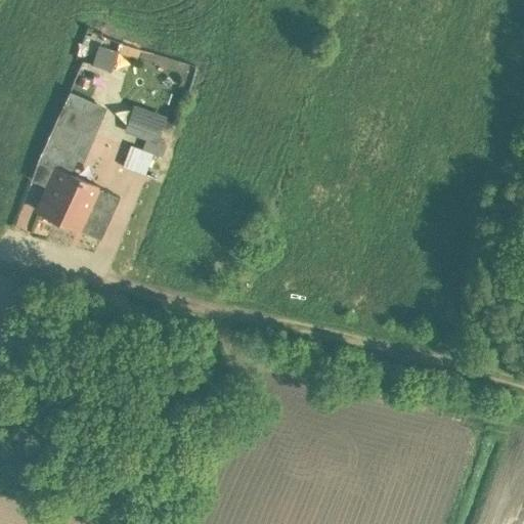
[(98,46),(91,66),(110,73),(117,52),(98,46)]
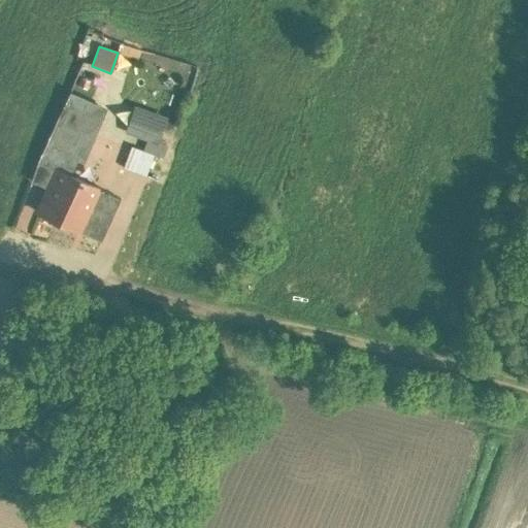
[(29,183),(44,189),(54,170),(69,177),(77,159),(84,161),(105,110),(68,94),(37,161),(29,183)]
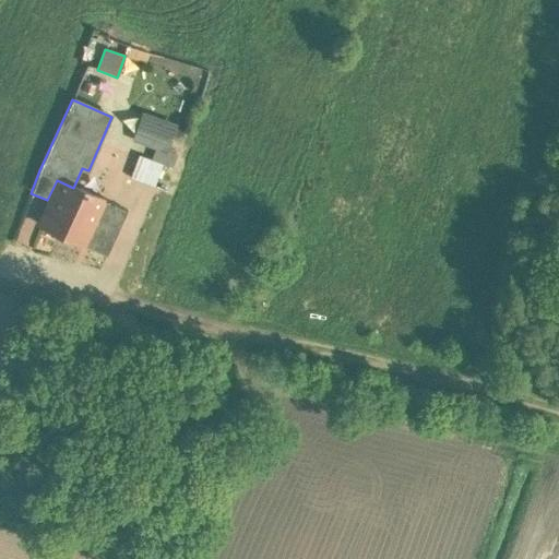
[(130,140),(155,149),(151,159),(138,155),(129,178),(154,187),(176,125),(140,111),(130,140)]
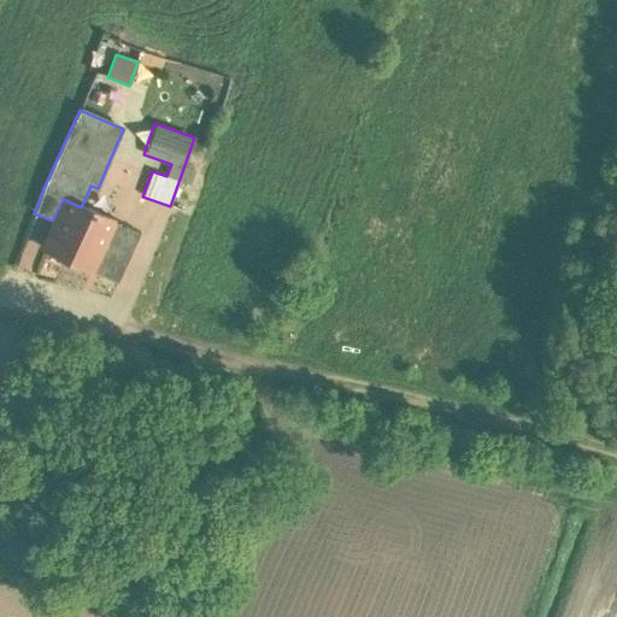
[(81,207),(63,199),(52,221),(37,253),(92,277),(94,274),(117,223),(81,207)]
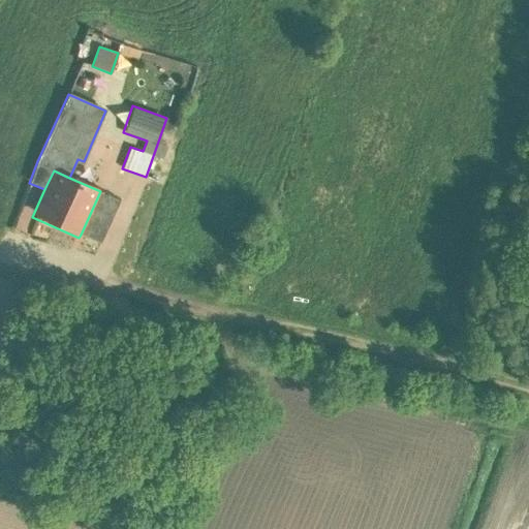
[(120,200),(100,191),(81,235),(99,243),(120,200)]
